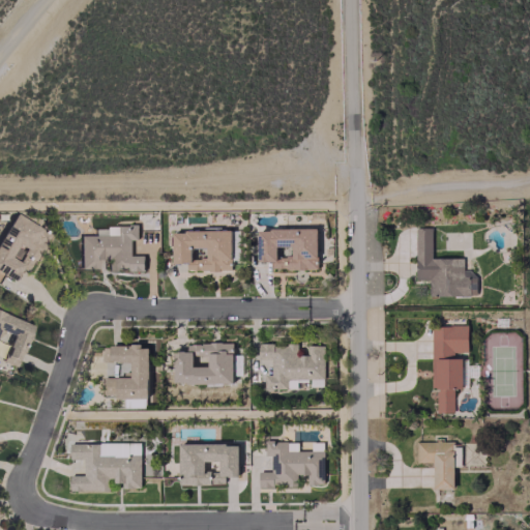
[(0,273),(11,280),(19,266),(27,271),(48,232),(11,213),(0,233),(0,273)]
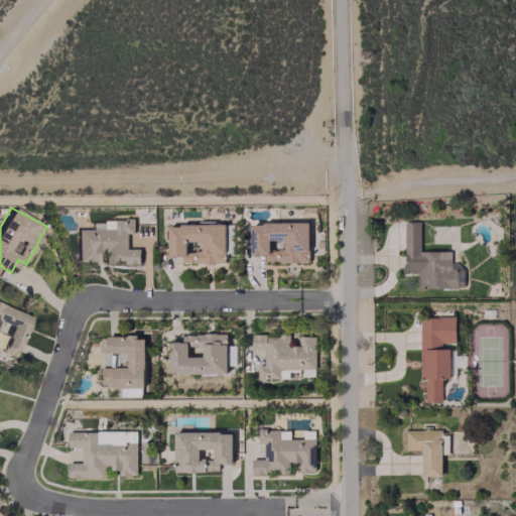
[(76,229),(76,261),(92,261),(92,252),(102,252),(102,263),(139,263),(139,248),(127,248),(127,233),(133,233),(133,219),(101,219),(101,229),(76,229)]
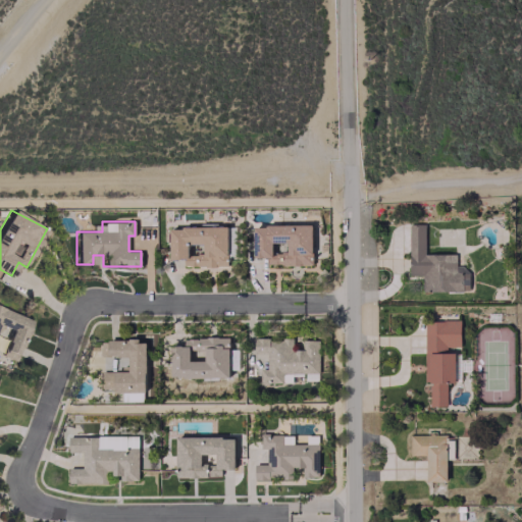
[(409,223),(408,274),(422,275),(422,291),(468,292),(469,267),(455,267),(456,254),(424,253),(424,224),(409,223)]
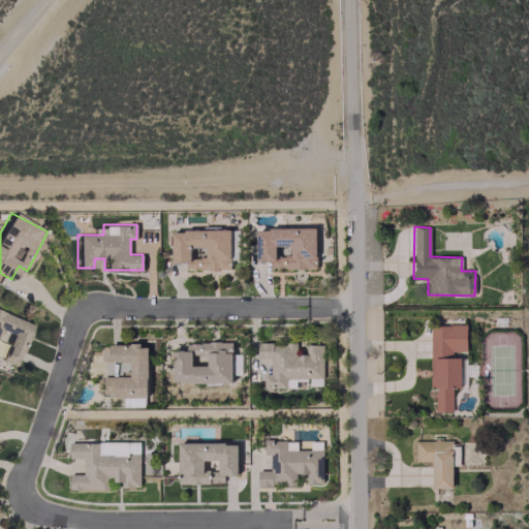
[(315,227),(256,228),(256,260),(270,260),(271,269),(316,268),(315,227)]
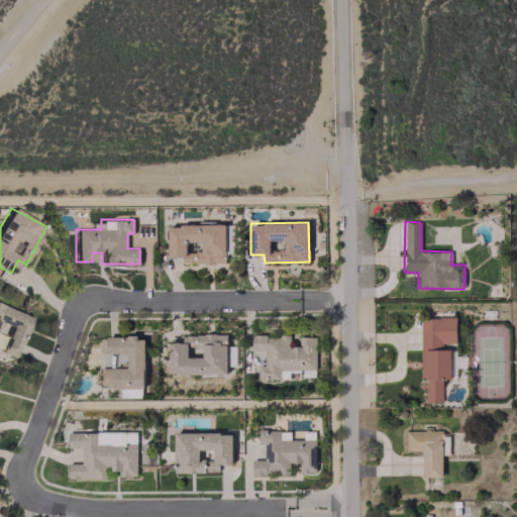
[(169,256),(182,256),(182,264),(225,263),(225,224),(168,225),(169,256)]
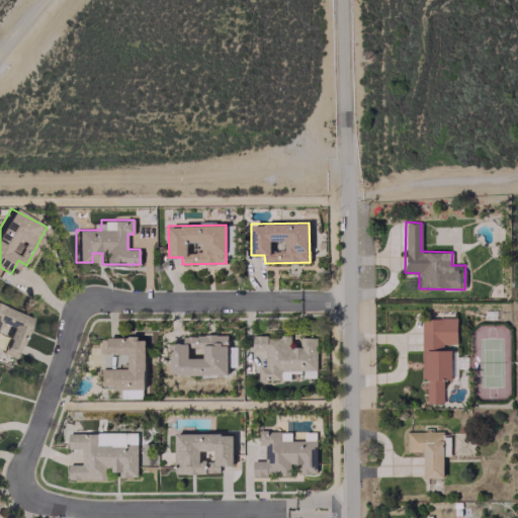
[(29,317),(0,305),(0,323),(10,328),(0,353),(13,358),(29,317)]
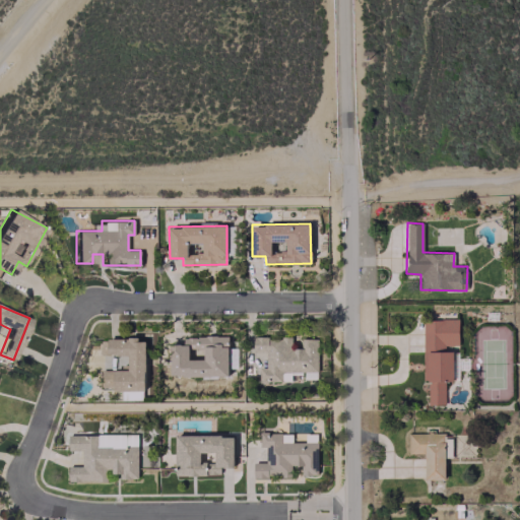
[(444,403),(444,381),(452,381),(452,350),(444,350),(444,345),(458,344),(457,318),(421,319),(423,380),(428,380),(428,404),(444,403)]
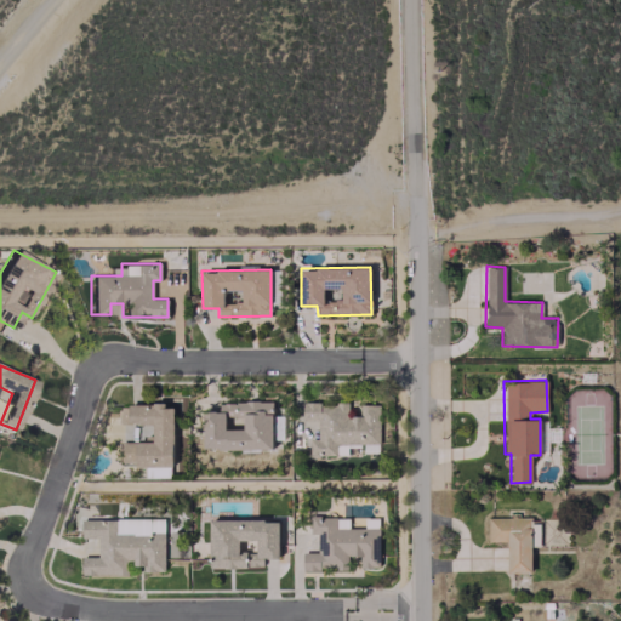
[(272,448),(271,400),(218,402),(218,410),(203,411),(204,449),(272,448)]
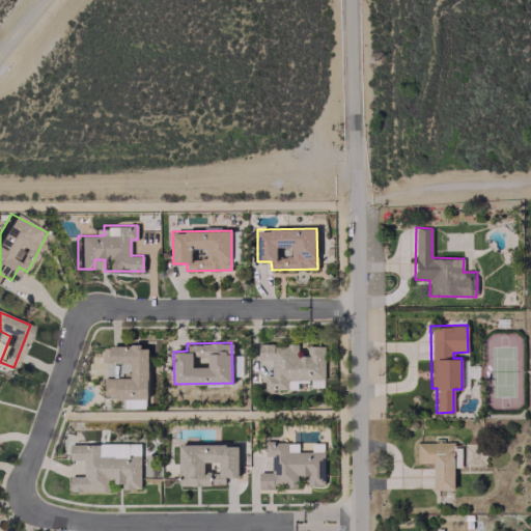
[(324,345),(306,345),(306,356),(297,356),(297,343),(257,343),(257,359),(270,359),(270,374),(264,374),(264,389),(297,389),(297,381),(313,381),(313,385),(324,385),(324,345)]
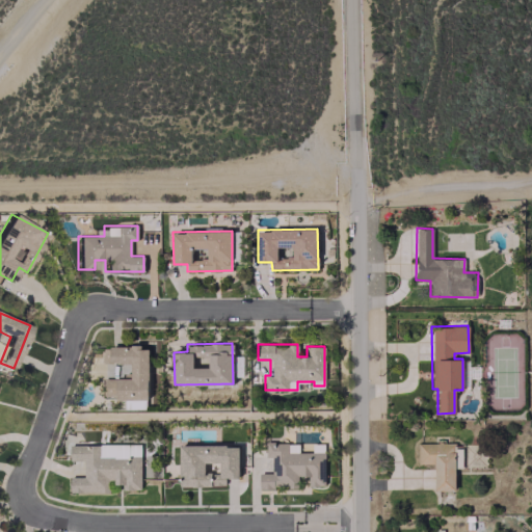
[(149,399),(147,346),(102,347),(103,363),(130,363),(130,377),(104,378),(104,396),(115,396),(115,400),(149,399)]
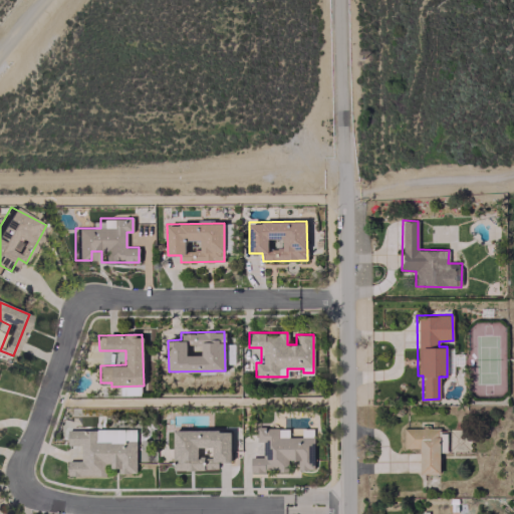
[(313,470),(313,437),(287,437),(287,428),(256,428),(256,442),(262,442),(262,457),(251,457),(250,471),(287,472),(287,460),(297,460),(297,469),(313,470)]
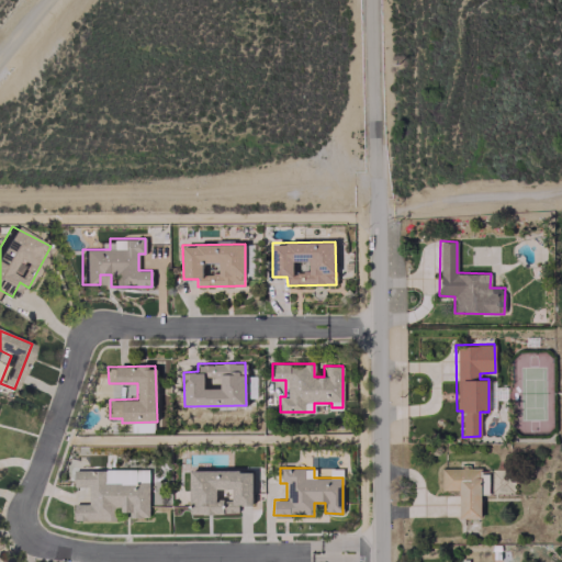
[(147,469),(74,470),(74,486),(88,486),(88,504),(74,504),(74,520),(116,520),(116,512),(128,512),(128,517),(148,517),(147,469)]
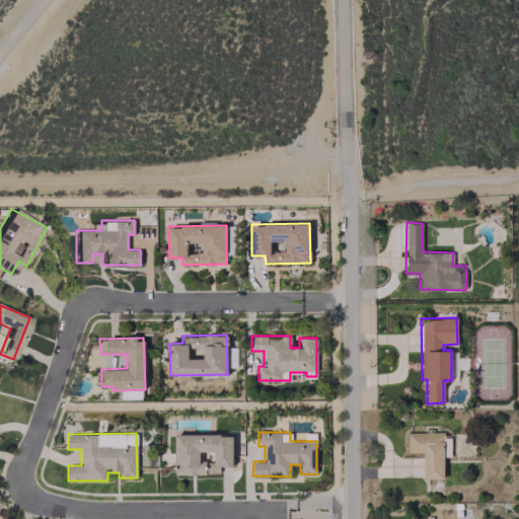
[(444,477),(443,456),(450,456),(450,433),(408,433),(408,452),(424,452),(424,478),(444,477)]
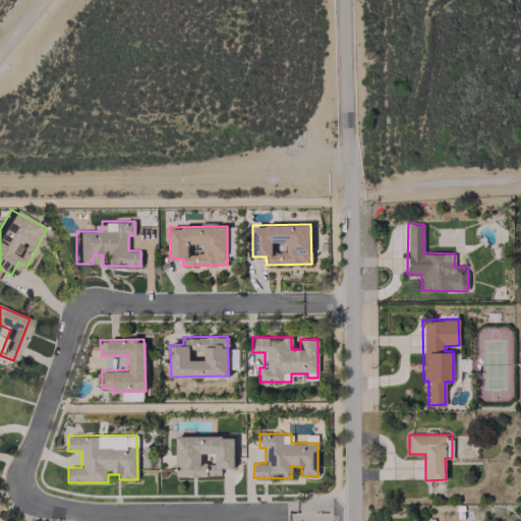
[(176,476),(221,475),(220,468),(233,467),(233,436),(175,437),(176,476)]
